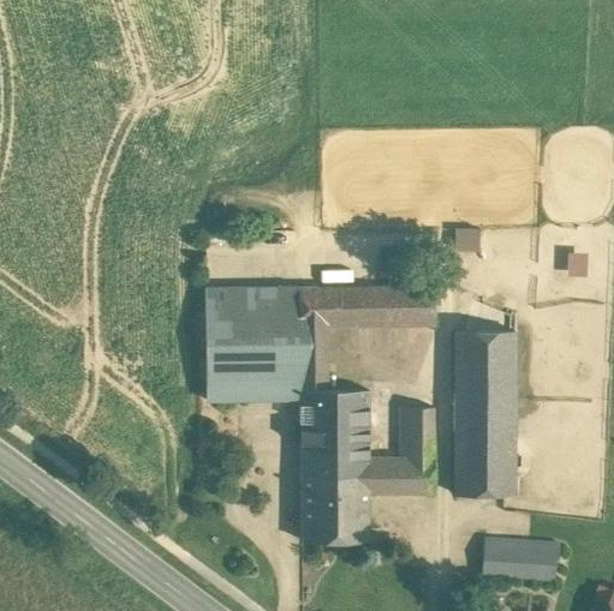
[(454,251),(480,251),(480,229),(455,228),(454,251)]
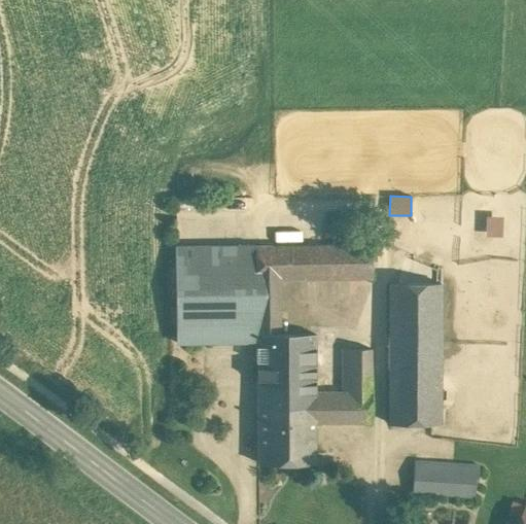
[(485,216),(485,237),(501,237),(502,216),(485,216)]
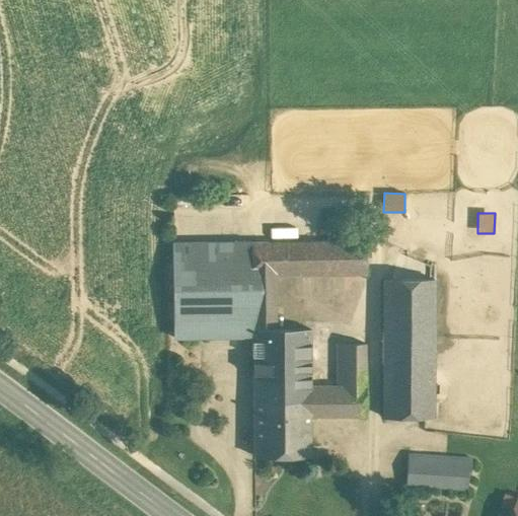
[(349,243),(273,244),(274,277),(368,277),(367,243),(349,243)]
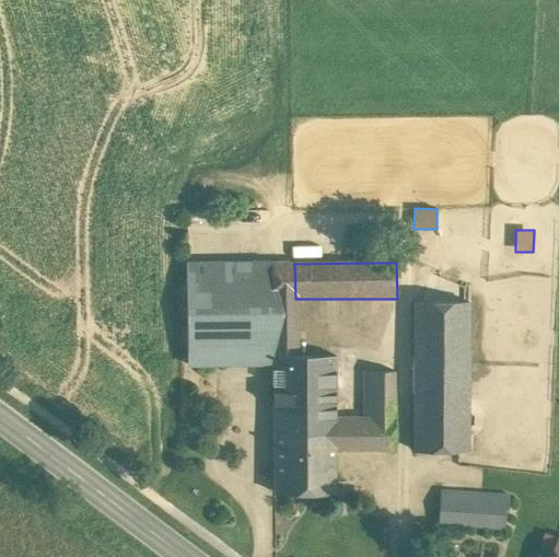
[(294,264),(274,265),(274,366),(275,437),(336,437),(336,452),(396,452),(396,373),(365,373),(365,419),(337,419),(337,358),(299,357),(299,314),(294,314),(295,299),(294,264)]
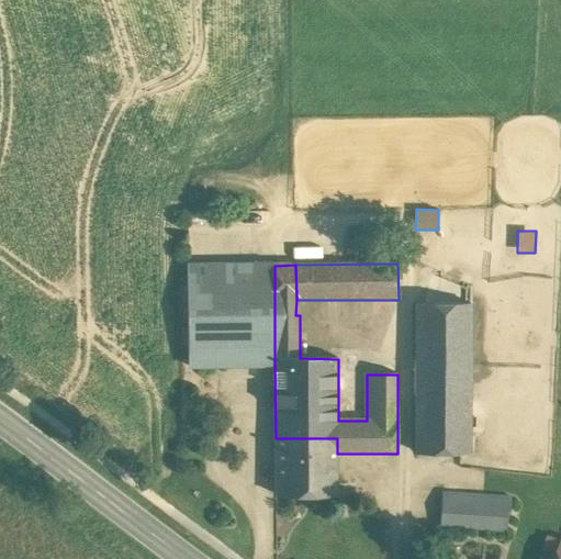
[(275,367),(275,266),(189,267),(190,368),(275,367)]
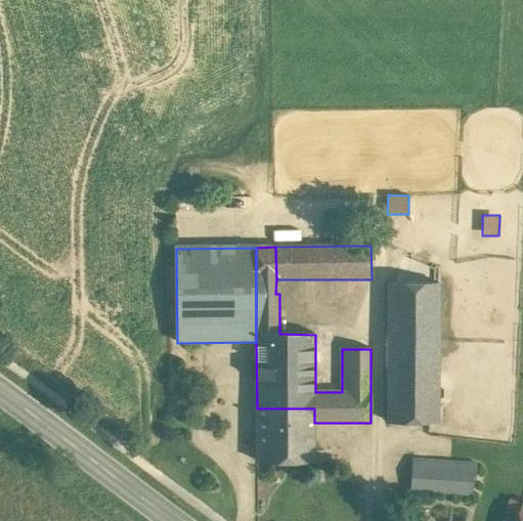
[(440,285),(388,285),(387,423),(439,423),(440,285)]
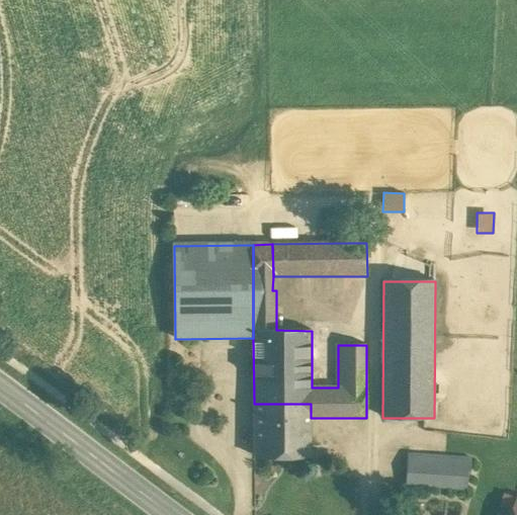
[(311,404),(254,404),(255,457),(311,458),(311,418),(311,404)]
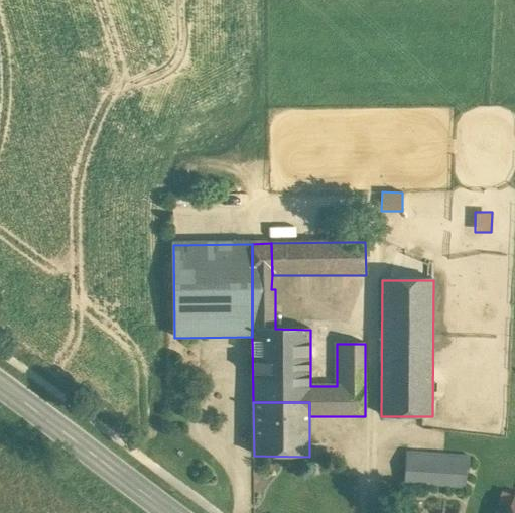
[(470,458),(436,456),(407,454),(405,484),(468,488),(470,458)]
